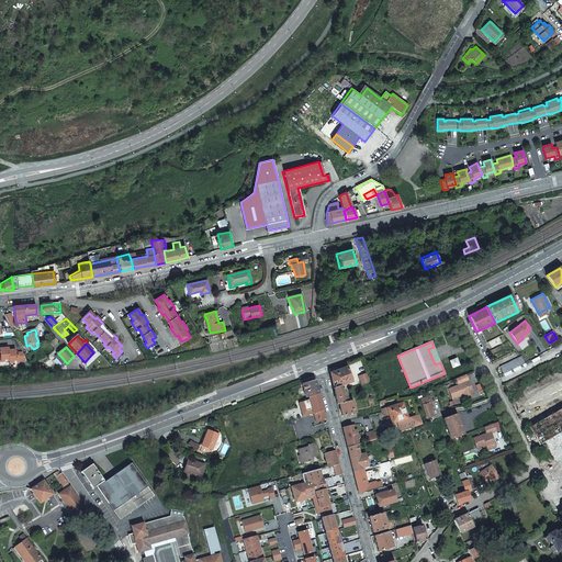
[(435,364),(440,362),(434,347),(428,349),(435,364)]
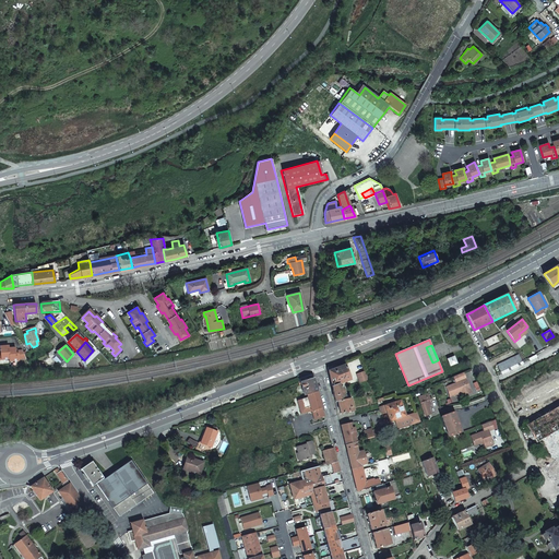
[(0,352),(0,359),(9,359),(10,361),(19,360),(19,359),(26,358),(22,351),(15,351),(15,348),(8,348),(8,346),(0,346),(0,351),(0,353),(0,352)]
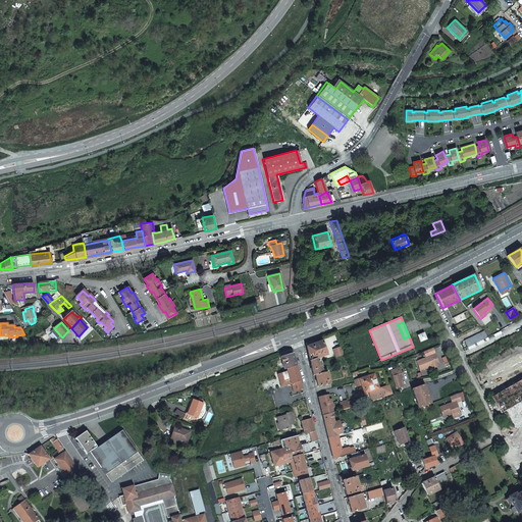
[(464,342),(467,348),(486,337),(483,331),(464,342)]
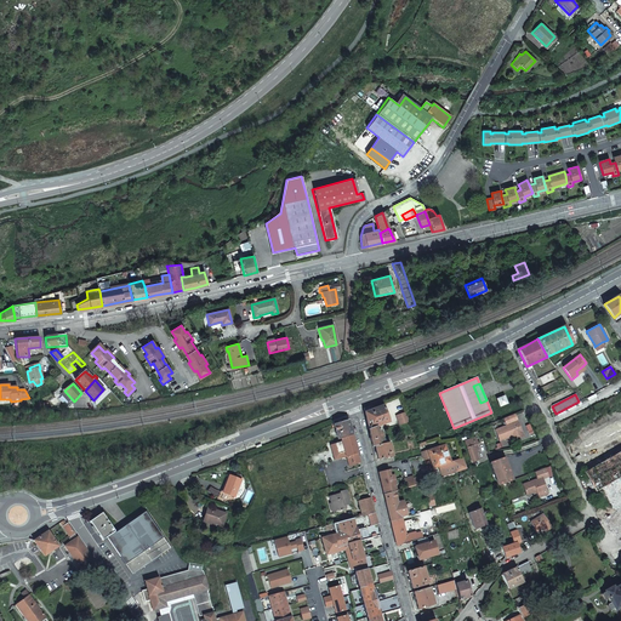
[(369,431),(376,427),(389,422),(383,405),(365,412),(369,431)]
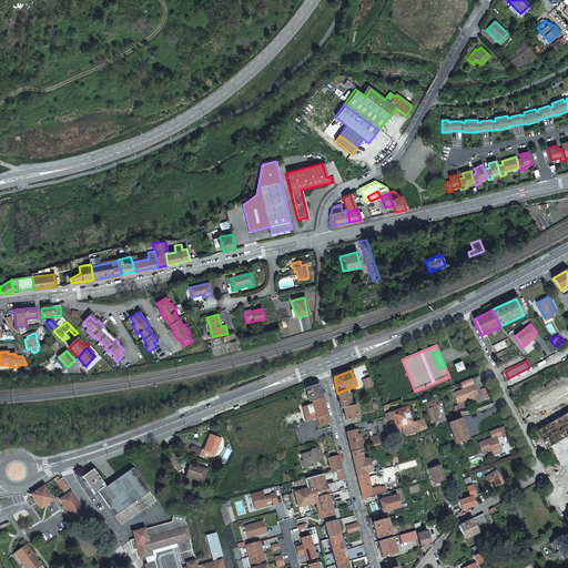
[(374,386),(372,377),(363,381),(365,389),(374,386)]
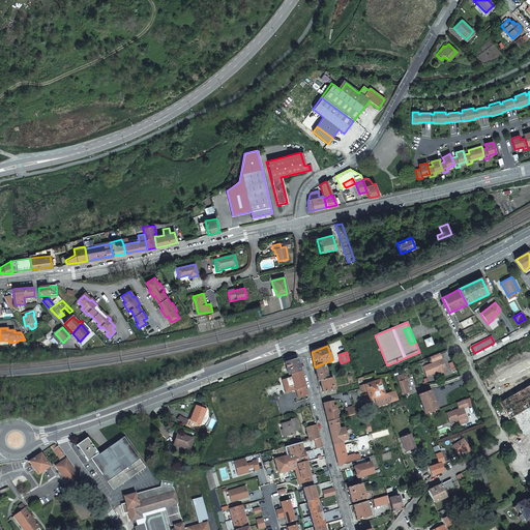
[(441,358),(439,353),(429,357),(431,362),(441,358)]
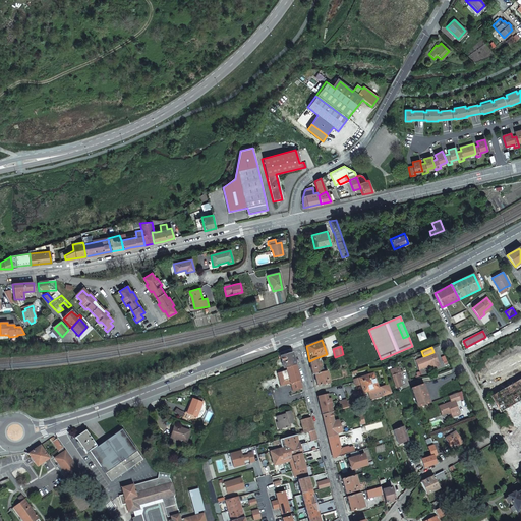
[(296,368),(292,353),(281,357),(284,368),(286,367),(286,368),(287,371),(296,368)]
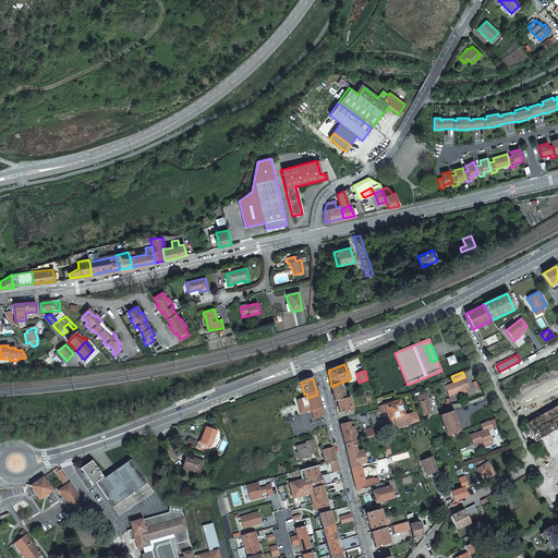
[(448,396),(459,391),(461,391),(463,395),(470,391),(464,378),(445,387),(448,396)]
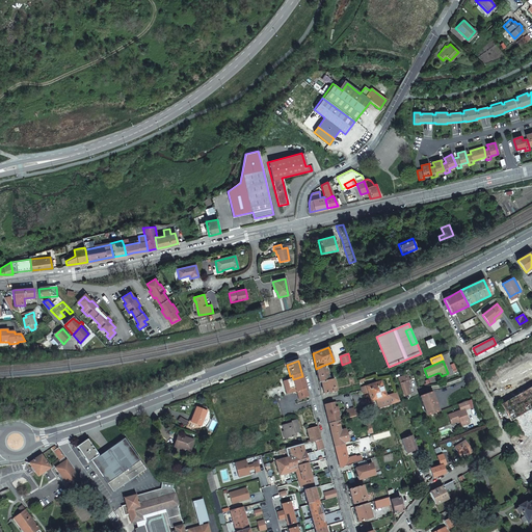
[(319,383),(325,381),(324,375),(325,375),(324,370),(323,370),(322,366),(316,369),(317,375),(319,383)]
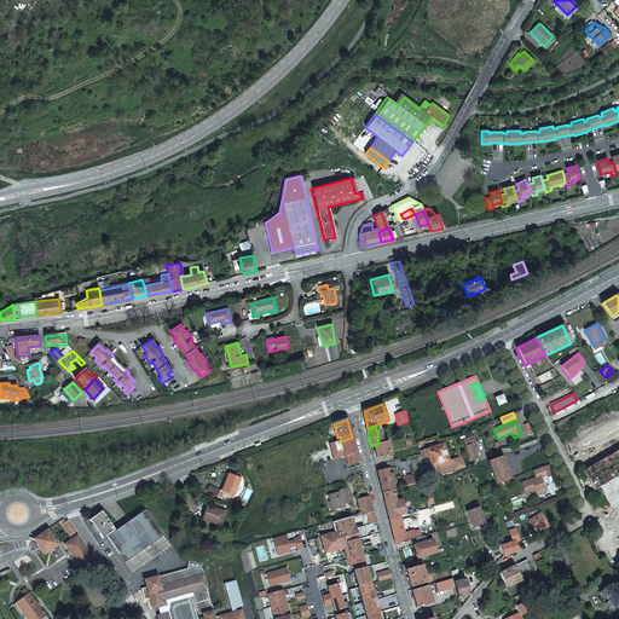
[(474,437),(462,440),(470,461),(478,458),(475,451),(476,451),(476,449),(478,449),(476,444),(474,437)]
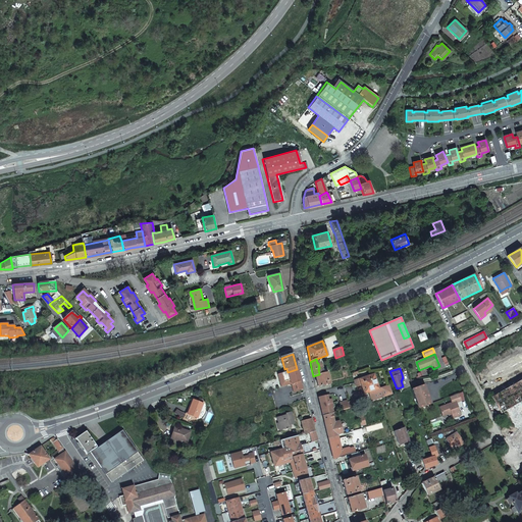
[(303,389),(297,369),(288,372),(290,380),(291,384),(292,383),(294,392),(303,389)]
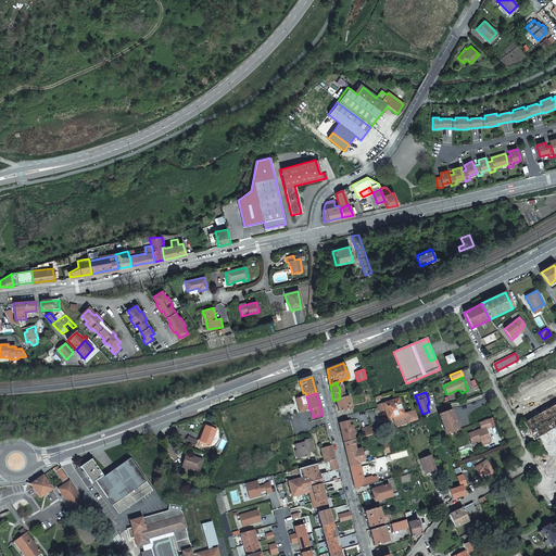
[(348,396),(340,399),(333,401),(336,409),(339,408),(339,412),(351,408),(348,396)]
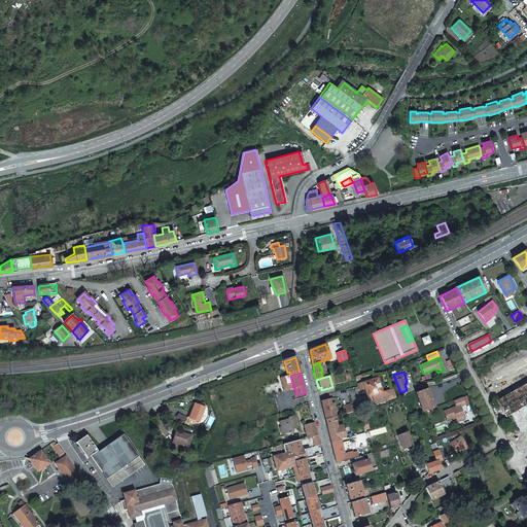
[(281,378),(284,390),(293,388),(292,384),(287,386),(284,377),(281,378)]
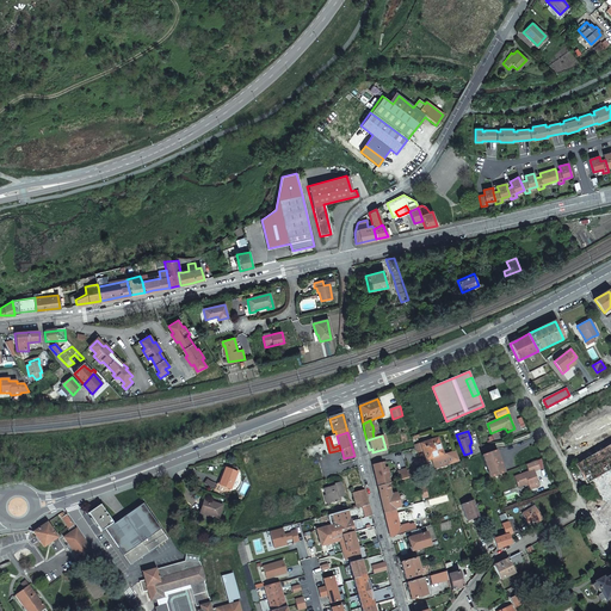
[(443,455),(437,438),(420,444),(423,451),(426,462),(431,460),(434,470),(444,468),(461,463),(456,450),(443,455)]
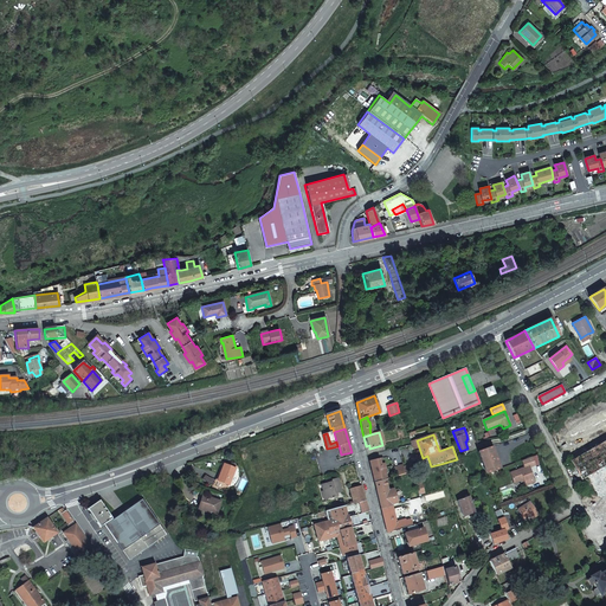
[(605,439),(569,461),(581,481),(587,476),(600,500),(594,503),(601,515),(605,524),(605,439)]
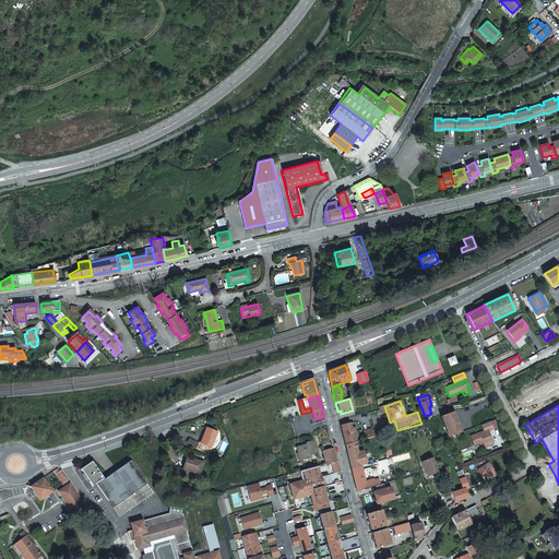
[(449,437),(449,436),(461,431),(453,413),(441,417),(449,437)]
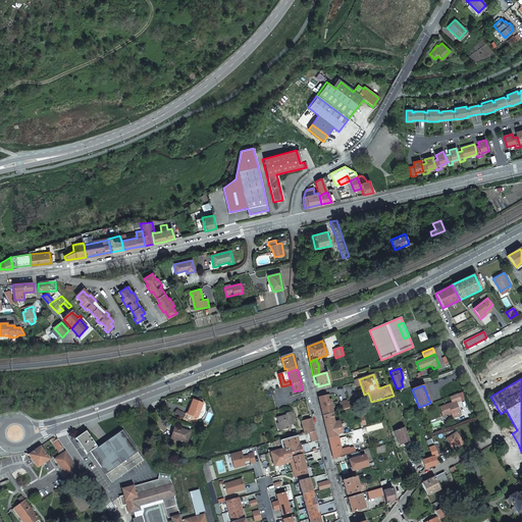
[(461,400),(458,394),(450,397),(452,403),(439,408),(442,416),(451,413),(453,418),(461,415),(456,402),(461,400)]
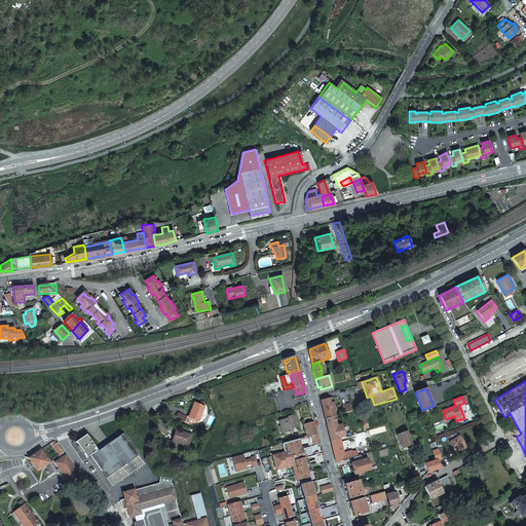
[(329,398),(321,400),(322,405),(323,405),(324,407),(323,407),(323,409),(334,406),(333,402),(330,403),(329,398)]
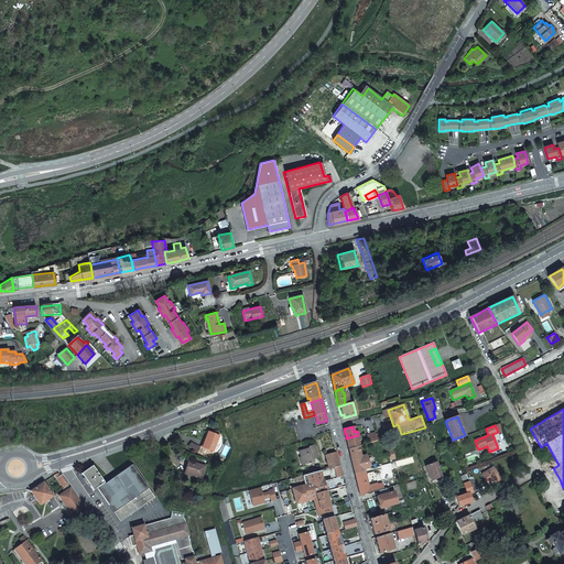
[(219,435),(208,432),(202,446),(198,445),(196,452),(204,455),(208,448),(214,451),(219,435)]
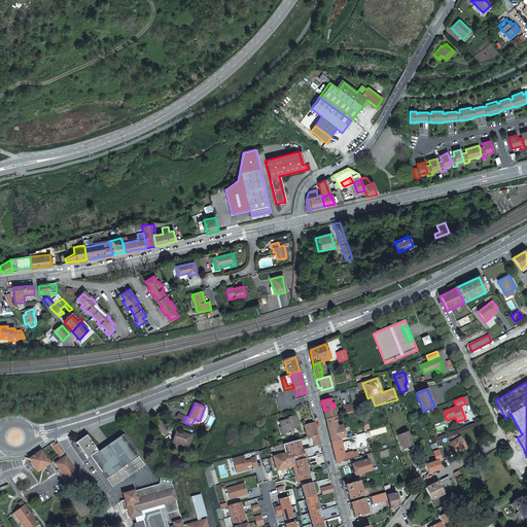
[(351,406),(350,405),(343,407),(345,414),(349,413),(352,412),(351,406)]
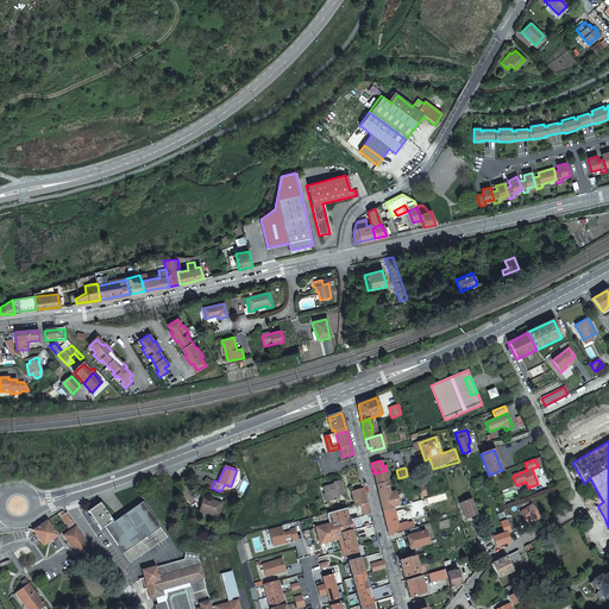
[(388,476),(387,470),(374,473),(375,476),(375,475),(376,478),(375,478),(376,484),(387,482),(384,477),(388,476)]
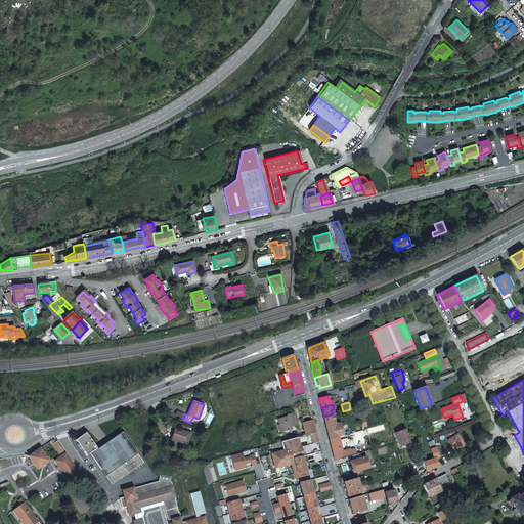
[(279,425),(281,432),(292,429),(291,427),(295,426),(292,415),(287,417),(288,418),(278,420),(279,425)]
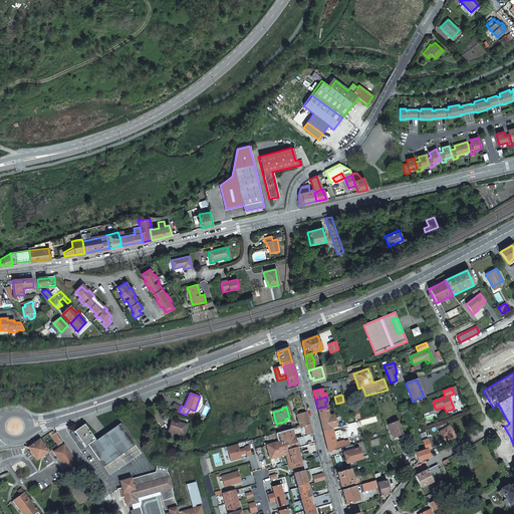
[(326,407),(317,409),(322,428),(323,431),(332,429),(329,416),(326,407)]
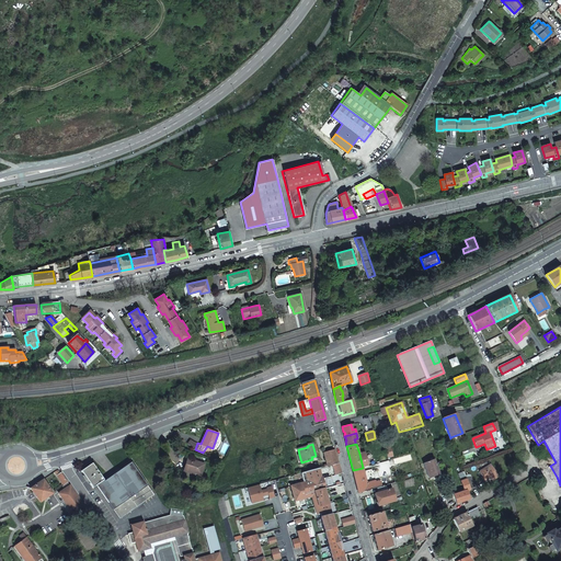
[(339,464),(334,449),(324,453),(328,466),(333,465),(339,464)]
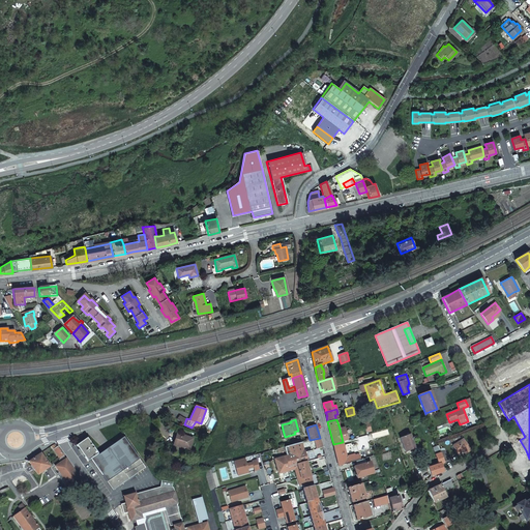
[(189,449),(193,439),(177,434),(174,443),(184,446),(184,447),(189,449)]
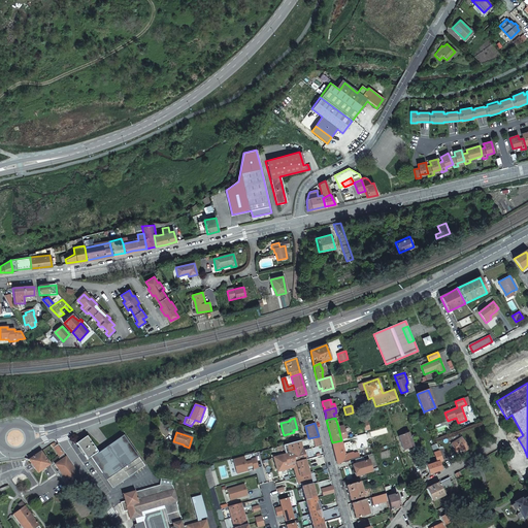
[(408,433),(398,436),(403,450),(414,447),(408,433)]
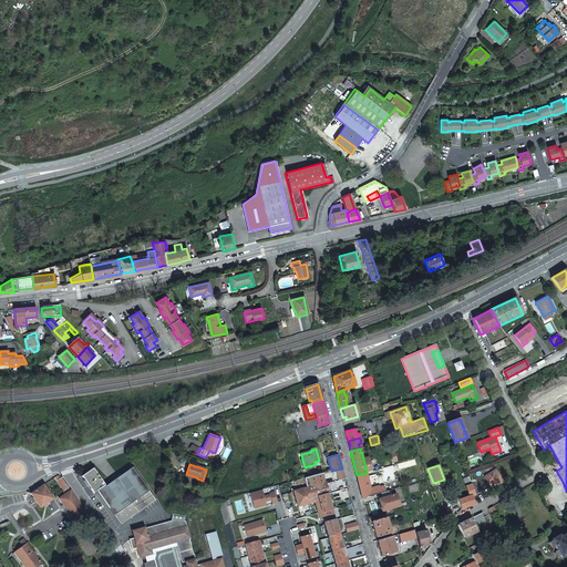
[(93,468),(82,476),(93,493),(98,491),(121,524),(155,501),(132,467),(105,486),(93,468)]
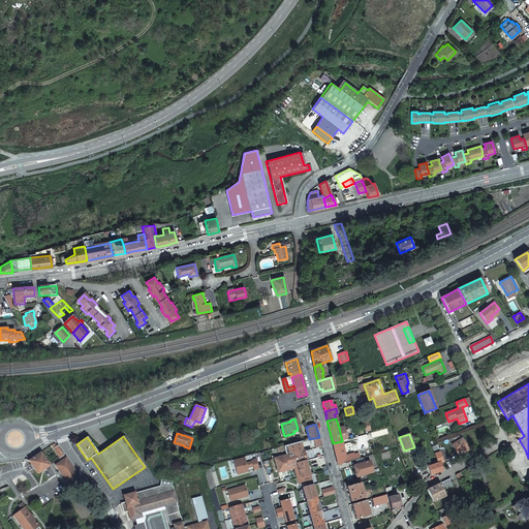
[(464,438),(452,444),(457,452),(462,448),(465,453),(470,449),(464,438)]
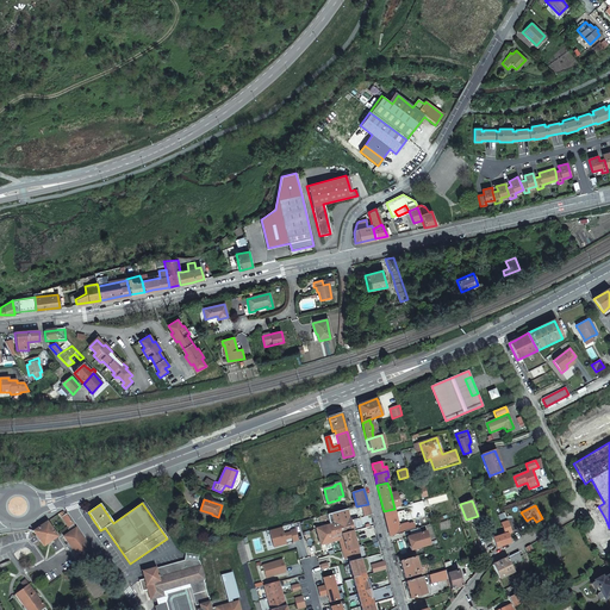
[(605,518),(598,506),(592,510),(599,522),(605,518)]
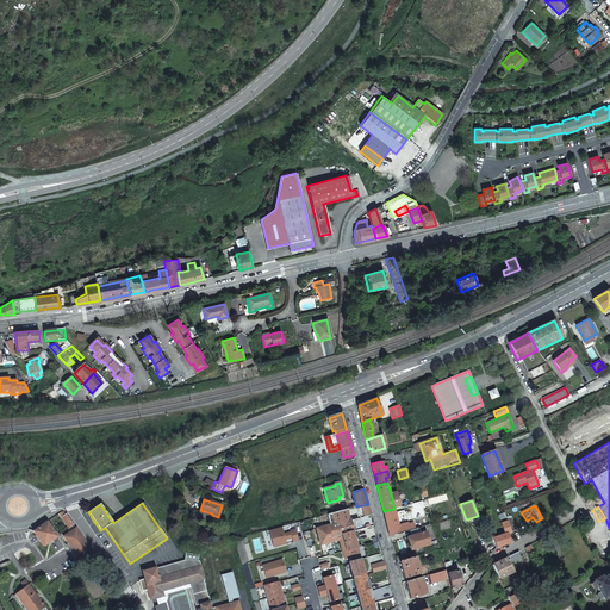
[(398,526),(394,509),(384,511),(390,536),(400,533),(398,526)]
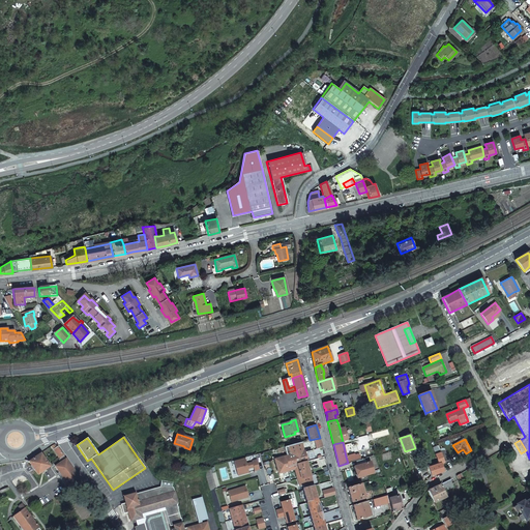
[(301,443),(285,447),(287,455),(274,460),(278,474),(290,471),(295,470),(297,476),(297,479),(299,487),(303,486),(304,489),(314,487),(306,463),(307,462),(304,451),(303,451),(301,443)]
